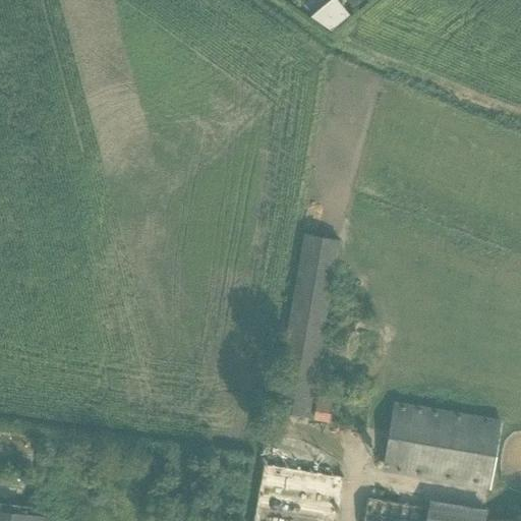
[(303,236),(273,411),(273,412),(306,418),(338,242),(303,236)]
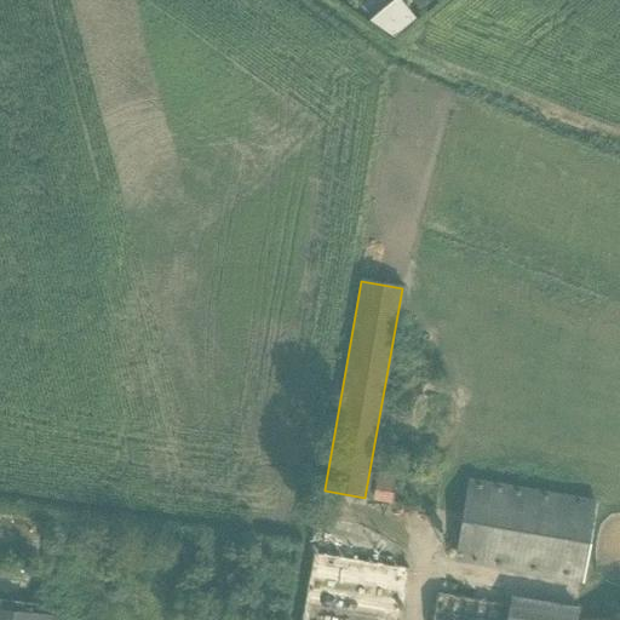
[(372,501),(391,504),(396,474),(377,470),(372,501)]
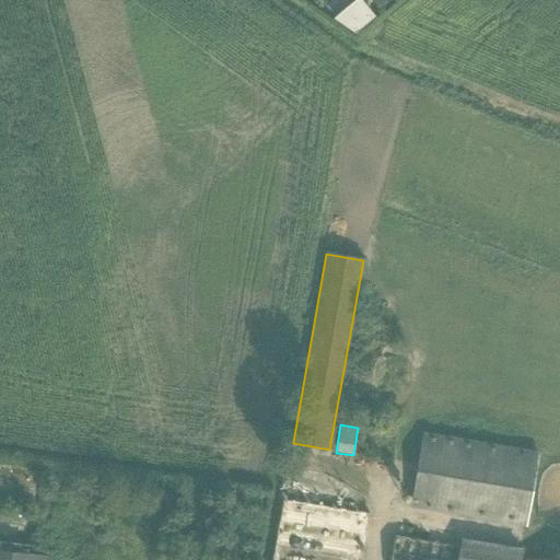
[(539,451),(422,433),(410,508),(526,527),(539,451)]
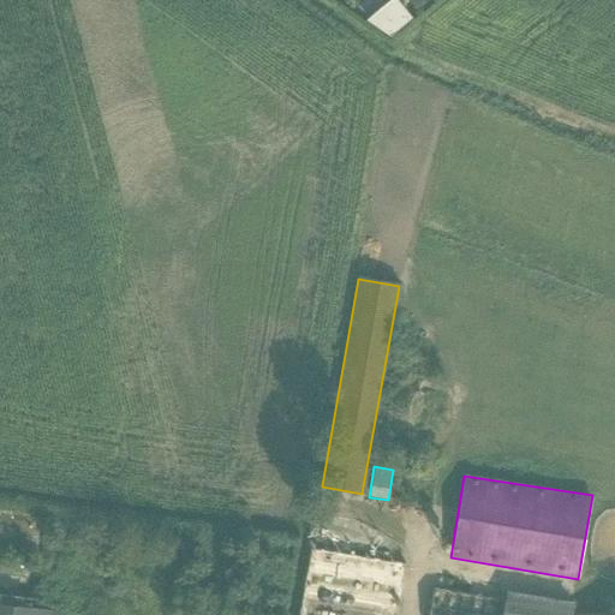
[(288,614),(380,614),(390,563),(334,553),(332,565),(310,561),(302,607),(291,604),(288,614)]
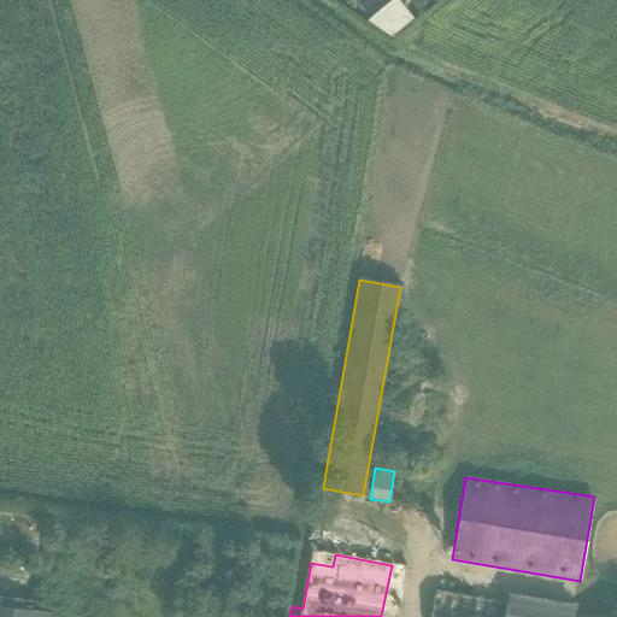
[(0,586),(9,588),(11,565),(0,563),(0,586)]
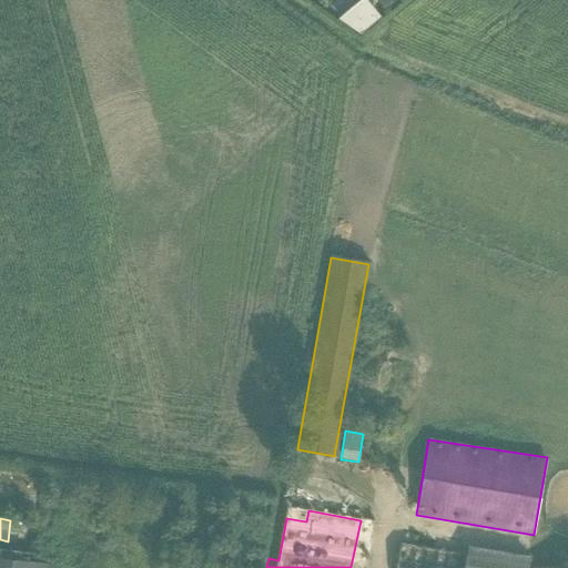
[(383,538),(378,567),(514,567),(517,548),(453,540),(452,547),(383,538)]
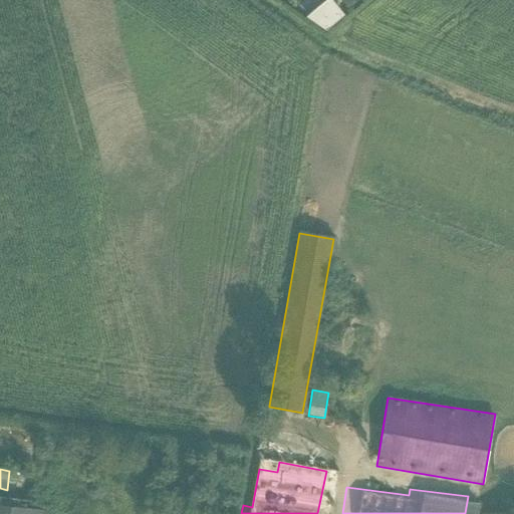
[(0,513),(48,513),(48,511),(0,504),(0,513)]
